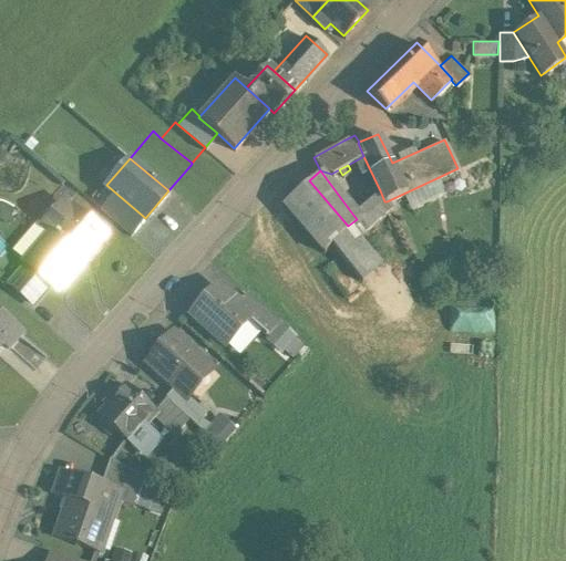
[(348,226),(309,180),(281,204),(325,247),(330,243),(349,228),(348,226)]
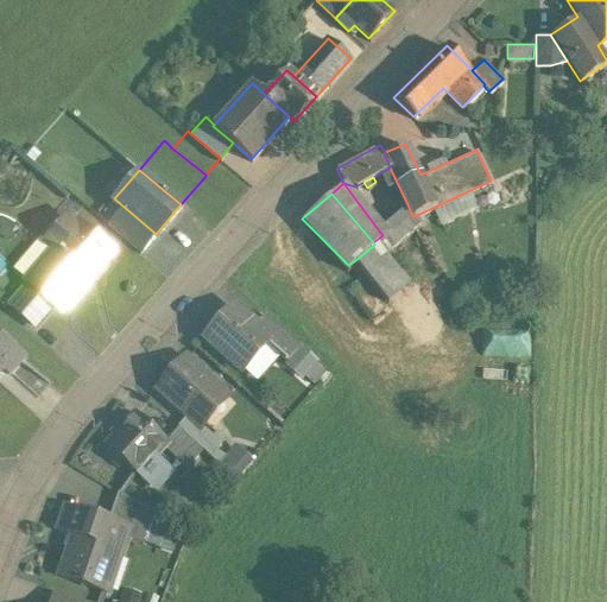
[(408,204),(378,229),(383,235),(373,242),(374,245),(383,254),(418,223),(415,216),(412,216),(408,204)]
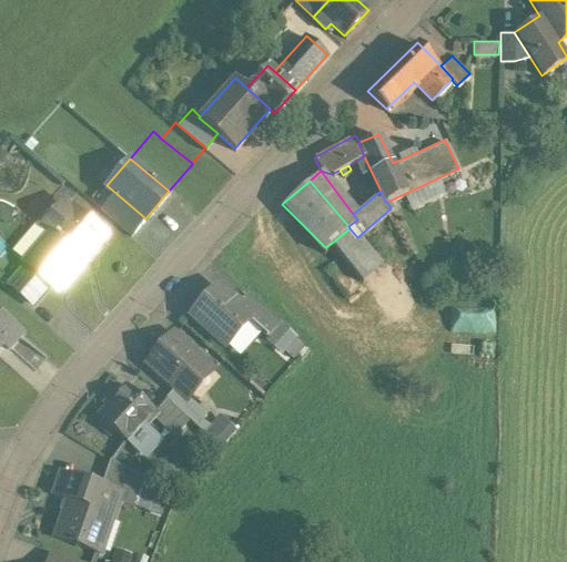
[(144,217),(114,192),(100,208),(130,234),(144,217)]
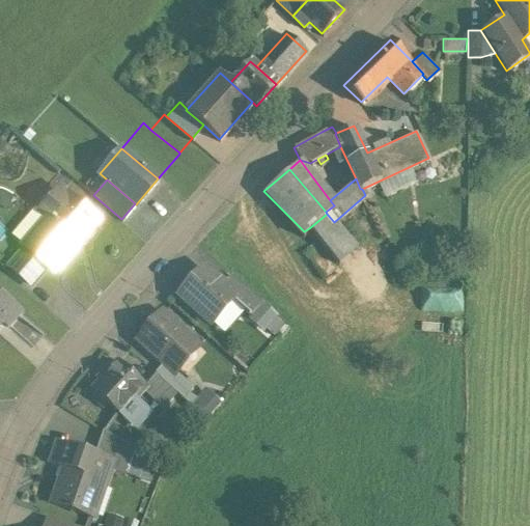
[(96,220),(58,188),(38,211),(46,217),(23,244),(24,245),(46,264),(53,270),(96,220)]
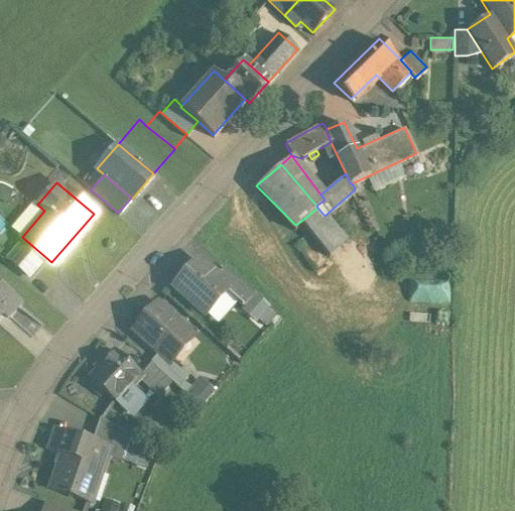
[(325,216),(317,208),(300,222),(329,254),(346,239),(325,216)]
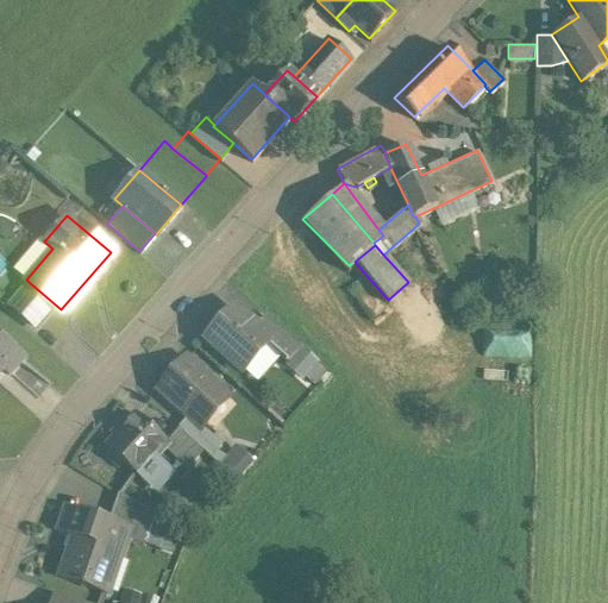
[(27,281),(8,303),(33,324),(52,302),(27,281)]
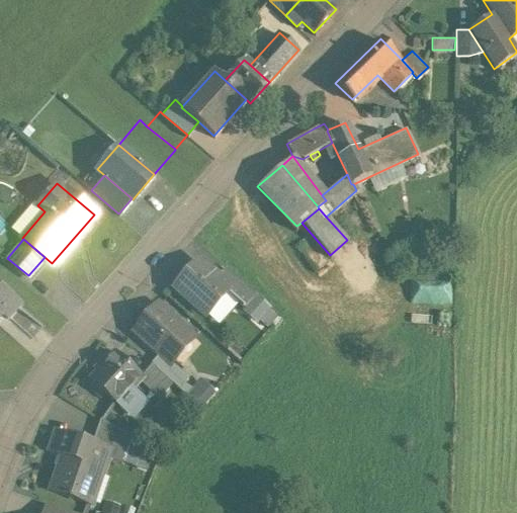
[(223,283),(196,259),(174,284),(204,313),(225,290),(228,287),(223,283)]
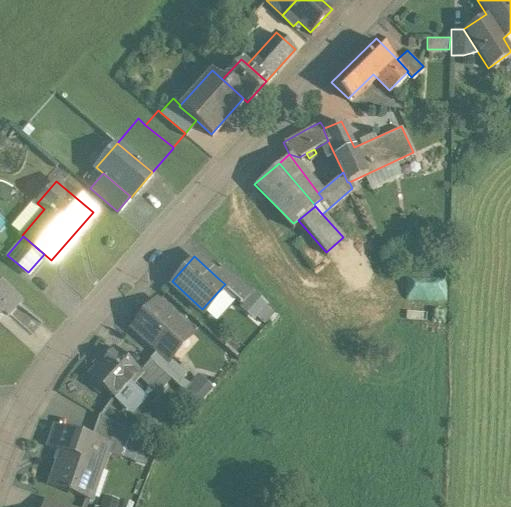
[(267,302),(230,269),(220,280),(225,284),(222,287),(255,316),(267,302)]
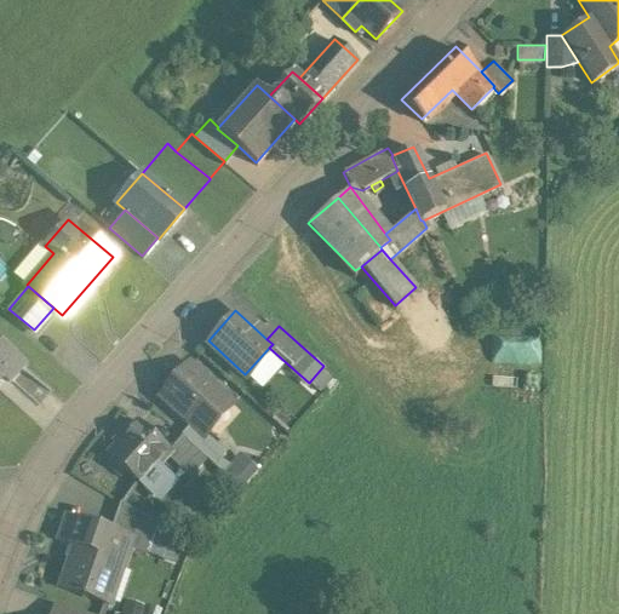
[(0,374),(7,379),(23,361),(0,340),(0,374)]
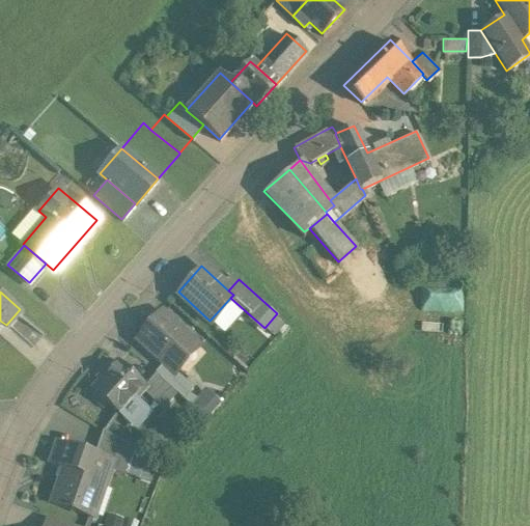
[(197,343),(161,311),(137,338),(162,361),(173,371),(174,370),(197,343)]
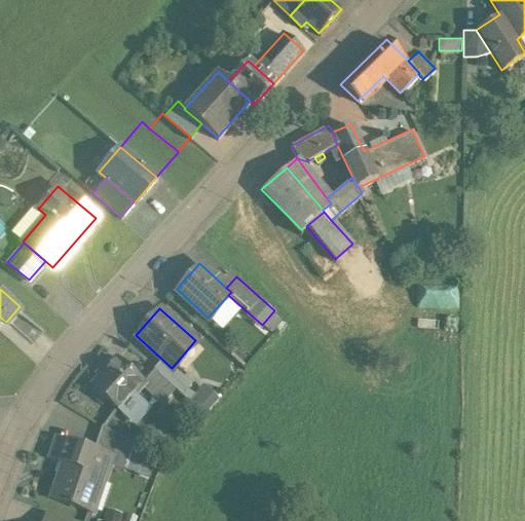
[(141,378),(116,357),(90,383),(118,409),(141,384),(144,381),(141,378)]
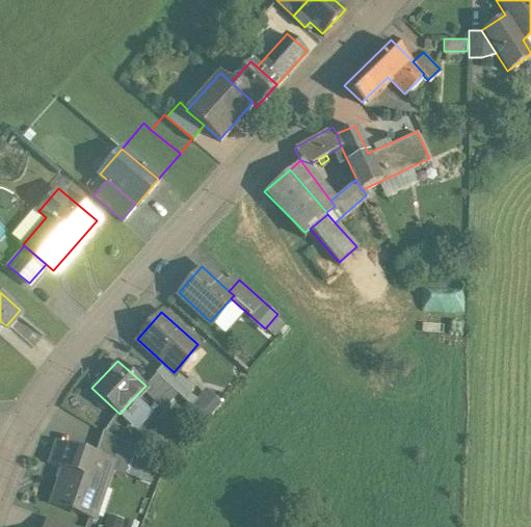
[(192,387),(175,371),(174,372),(162,362),(155,371),(177,392),(183,396),(192,387)]
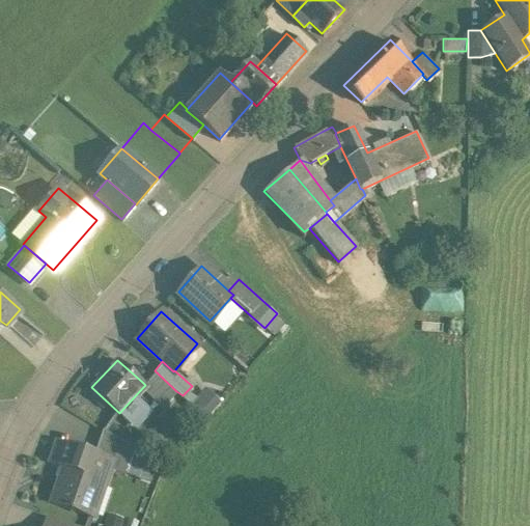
[(176,391),(155,370),(142,382),(145,385),(142,388),(162,405),(176,391)]
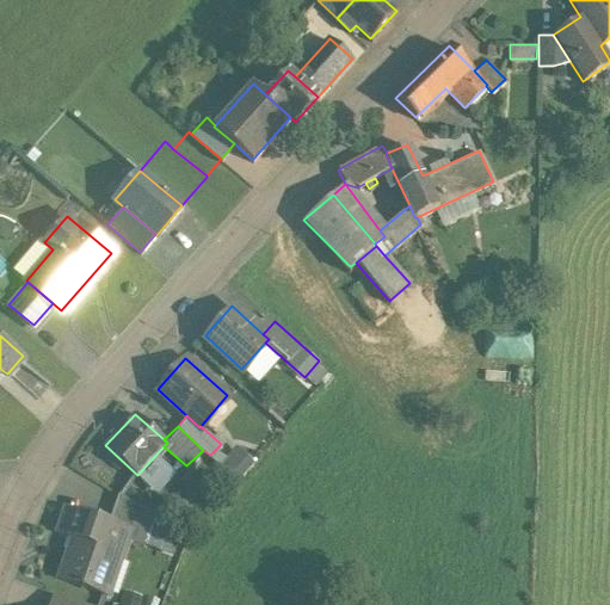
[(252,462),(235,446),(220,463),(236,480),(252,462)]
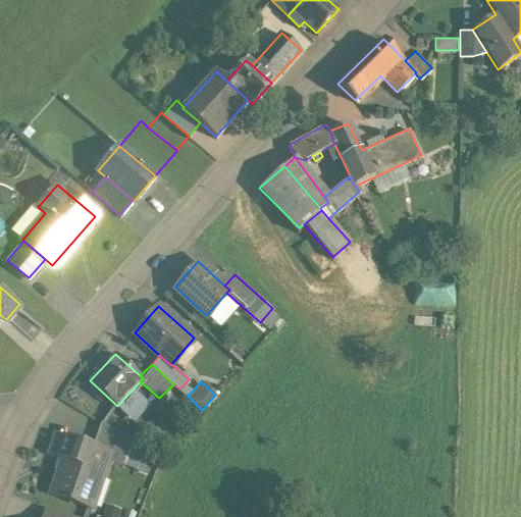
[(132,441),(100,421),(92,446),(110,452),(107,459),(123,464),(132,441)]
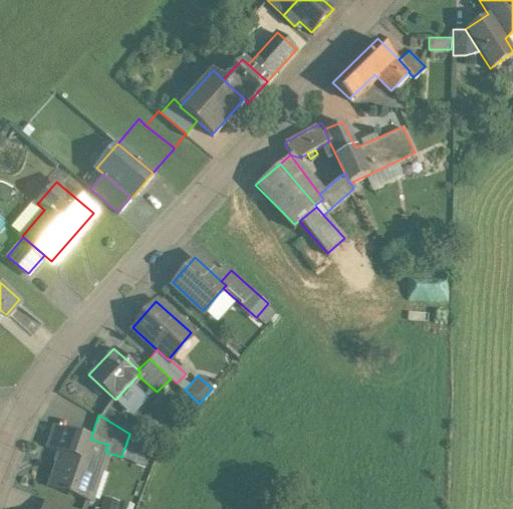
[(90,439),(54,427),(47,446),(60,450),(48,484),(89,498),(105,452),(108,445),(90,439)]
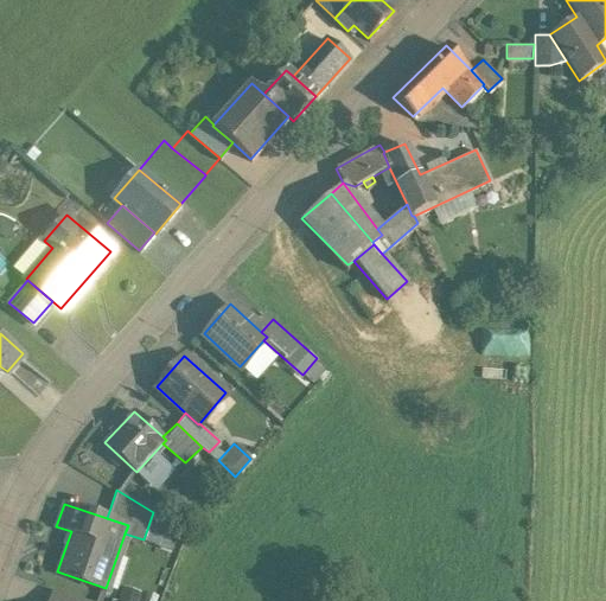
[(139,600),(142,590),(125,586),(120,600),(139,600)]
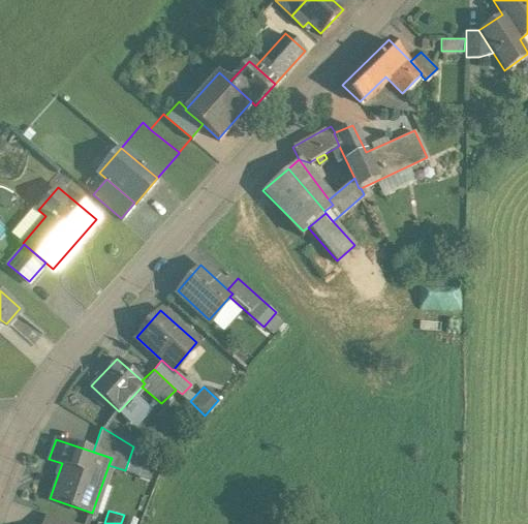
[(80,523),(48,514),(43,523),(80,523)]
